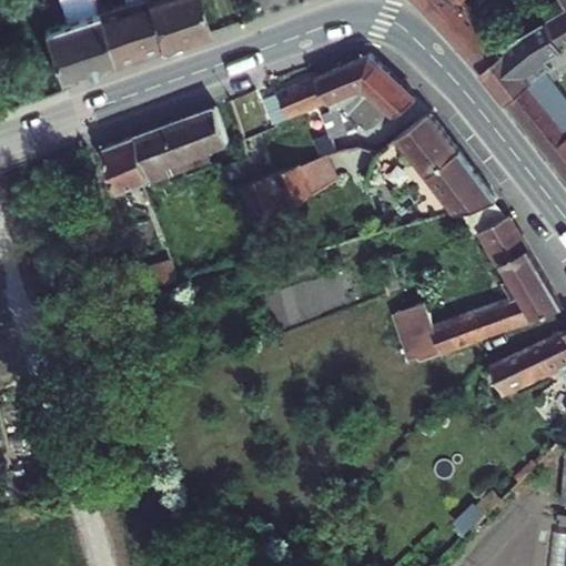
[(141,0),(134,0),(42,28),(60,87),(206,36),(193,0),(153,0),(143,3),(141,0)]
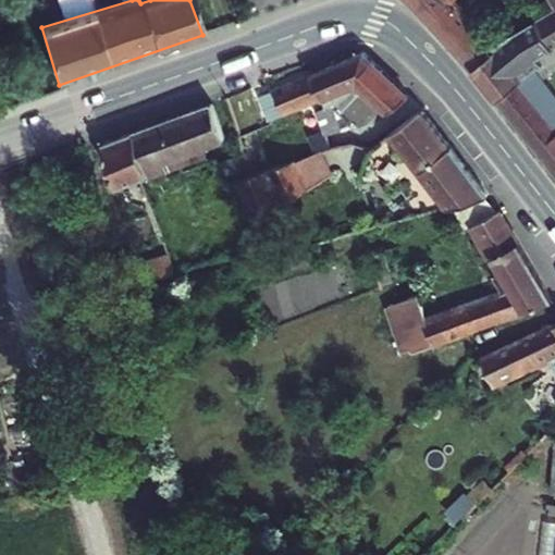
[(404,0),(419,19),(471,78),(534,152),(554,176),(554,89),(545,77),(554,71),(554,0),(544,0),(553,14),(500,44),(467,8),(456,7),(451,0),(404,0)]
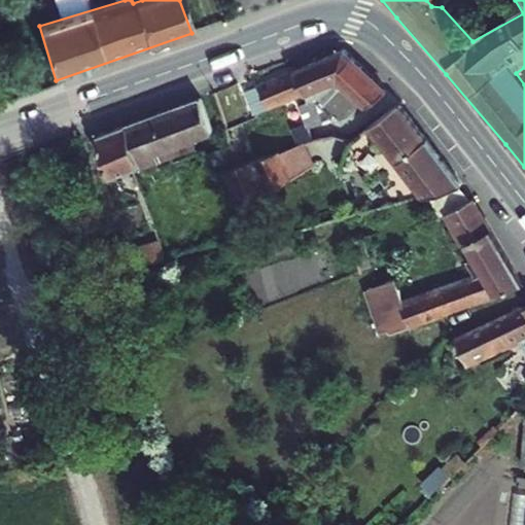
[(342,51),(243,94),(253,115),(331,84),(334,93),(303,107),(310,129),(354,117),(365,103),(371,109),(385,95),(342,51)]
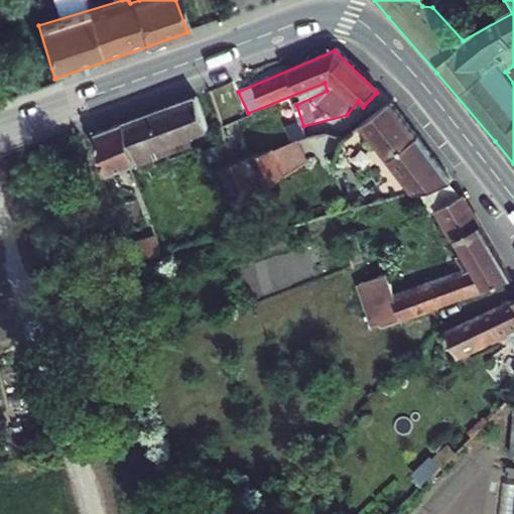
[(198,96),(96,133),(112,174),(140,164),(143,170),(155,166),(153,160),(185,147),(183,140),(208,131),(198,96)]
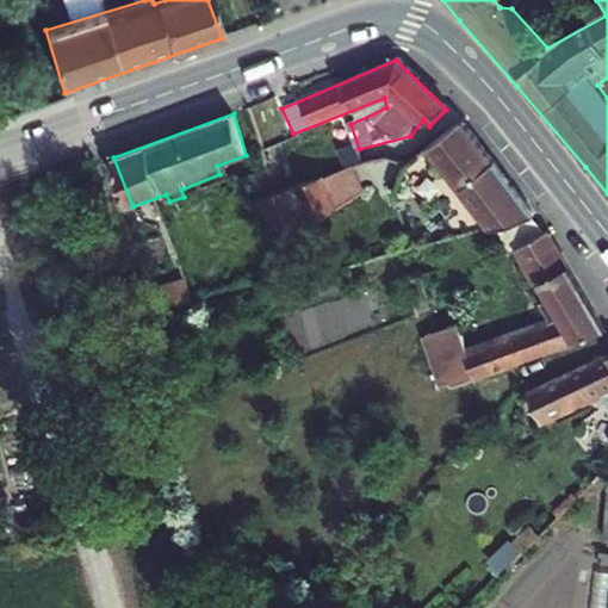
[(458,123),(423,149),(482,229),(494,227),(513,259),(520,255),(559,318),(466,353),(457,326),(420,337),(439,392),(601,332),(540,234),(521,208),(458,123)]
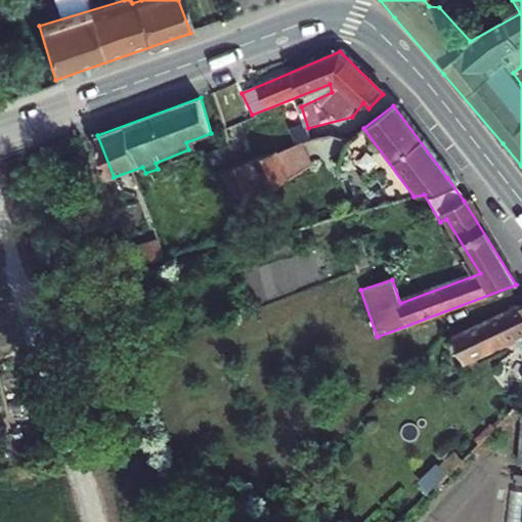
[(306,146),(226,172),(240,213),(316,170),(306,146)]
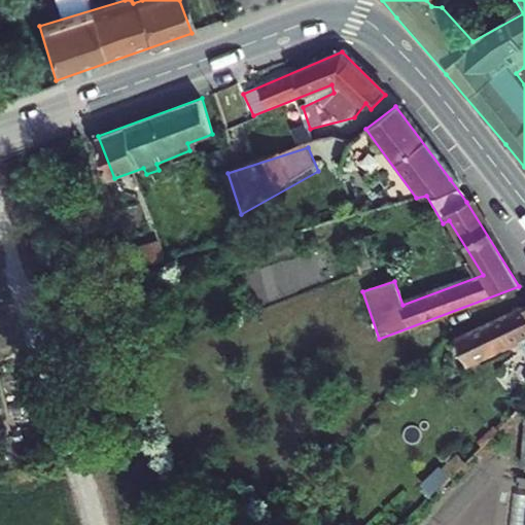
[(524,312),(458,343),(470,371),(524,342),(524,312)]
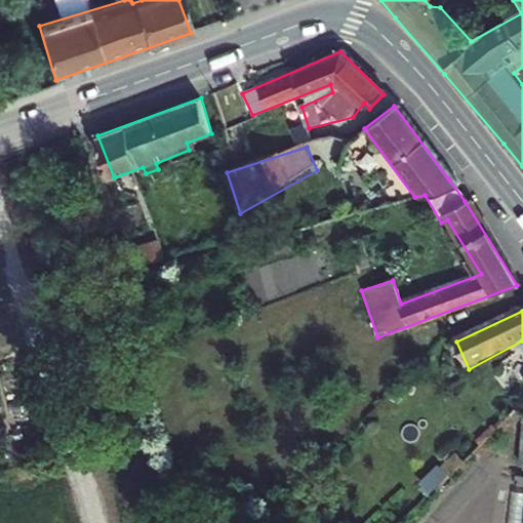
[(522,522),(522,402),(522,403),(522,405),(522,424),(500,424),(499,473),(517,473),(517,522),(522,522)]
